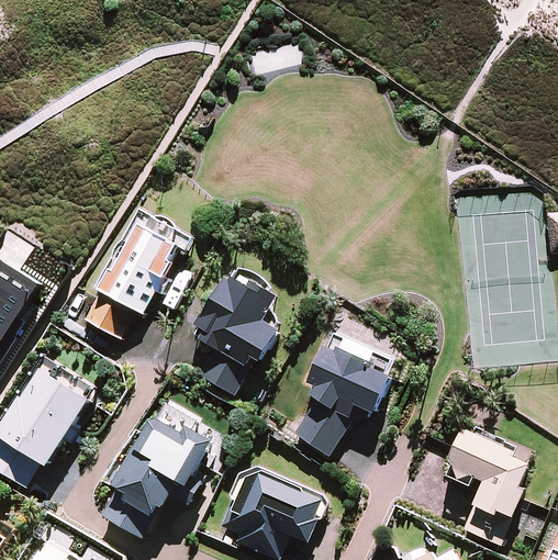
[(152,217),(136,209),(93,289),(99,292),(84,321),(120,339),(135,311),(142,314),(154,292),(166,299),(174,286),(162,279),(178,249),(186,254),(193,241),(185,235),(178,232),(177,230),(176,227),(175,225),(174,224),(171,222),(170,221),(168,220),(166,219),(165,217),(163,216),(160,216),(158,216),(156,216),(154,216),(152,217)]
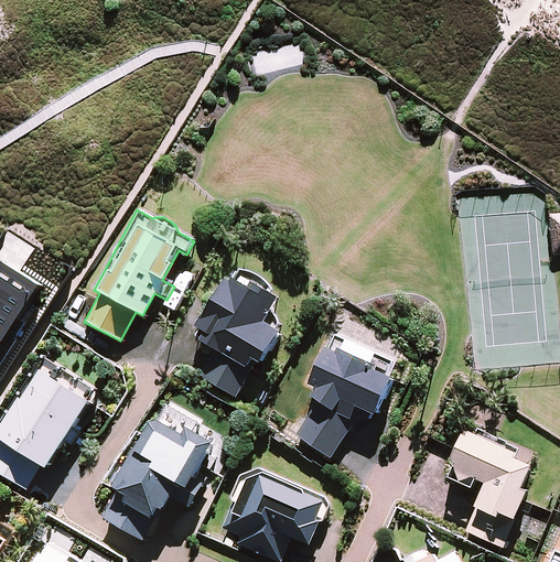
[(204,317),(200,315),(194,324),(198,326),(203,328),(197,339),(215,350),(200,377),(233,397),(256,357),(261,360),(280,331),(280,328),(280,327),(280,325),(280,324),(280,322),(279,321),(279,320),(278,317),(278,316),(277,315),(276,313),(275,312),(273,311),(272,310),(271,310),(278,296),(271,293),(270,290),(269,287),(268,284),(267,281),(265,279),(262,277),(259,274),(257,273),(254,272),(251,271),(248,270),(245,270),(241,270),(238,271),(236,271),(230,280),(227,279),(204,317)]
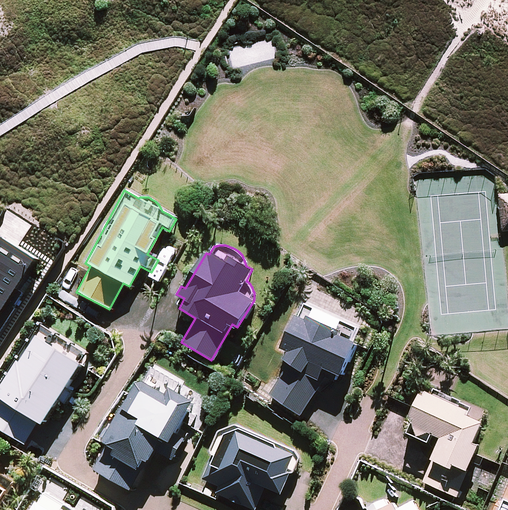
[(355,334),(358,328),(305,303),(303,306),(280,348),(286,352),(282,360),(286,362),(266,399),(300,417),(325,369),(338,376),(360,336),(355,334)]
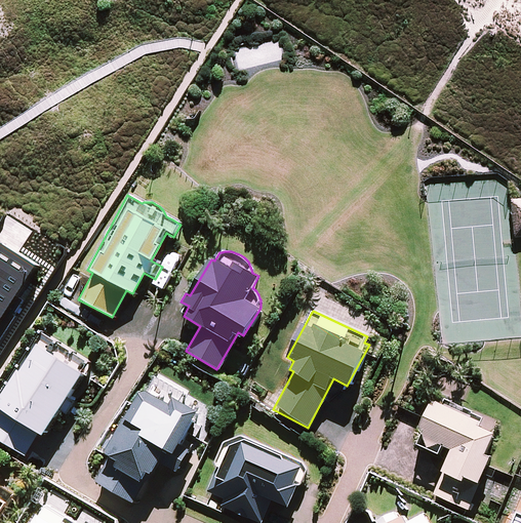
[(71,357),(38,335),(0,396),(0,444),(28,461),(43,438),(49,442),(99,362),(77,348),(71,357)]
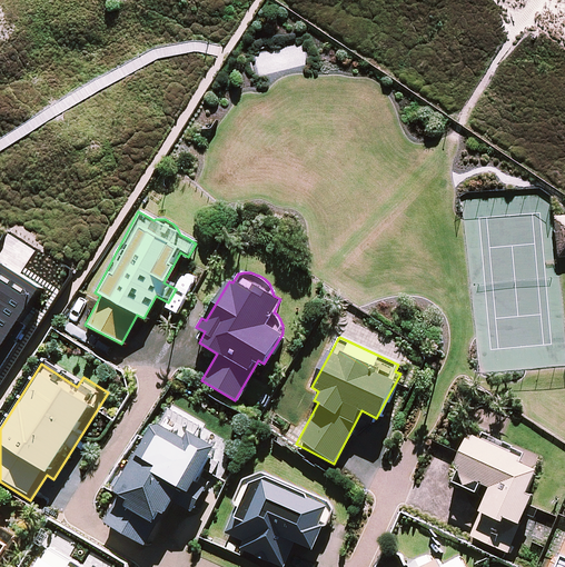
[(204,489),(192,484),(212,448),(202,443),(200,430),(172,415),(161,419),(157,421),(101,519),(142,543),(162,508),(166,510),(171,499),(191,510),(204,489)]
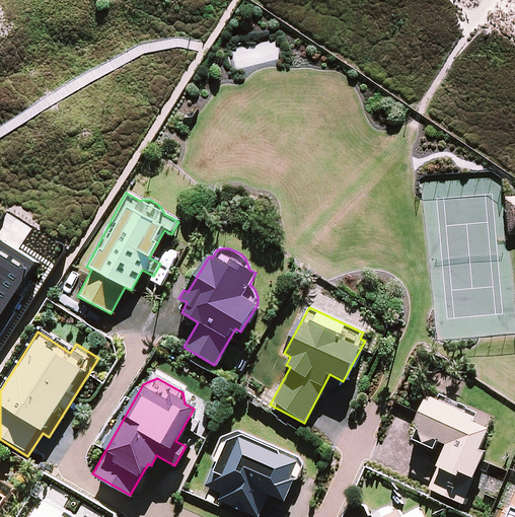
[(427,396),(416,423),(418,424),(412,439),(433,448),(437,440),(446,443),(426,490),(459,504),(484,450),(479,448),(489,427),(472,420),(473,417),(427,396)]
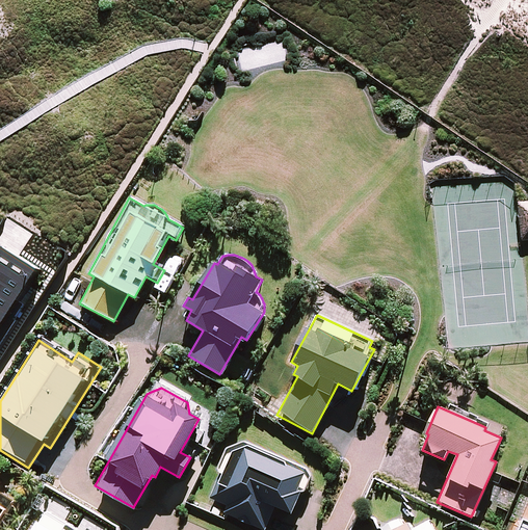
[(311,477),(309,471),(308,470),(246,443),(227,448),(216,472),(220,473),(209,499),(227,507),(223,514),(257,529),(263,529),(273,505),(290,512),(299,493),(304,494),(311,477)]
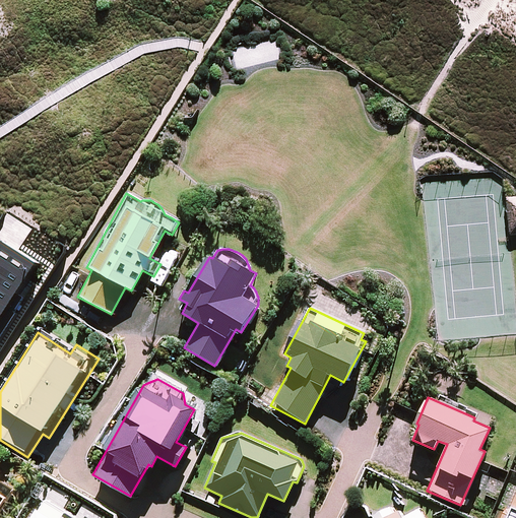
[(9,517),(2,512),(14,492),(0,482),(0,517),(9,517)]
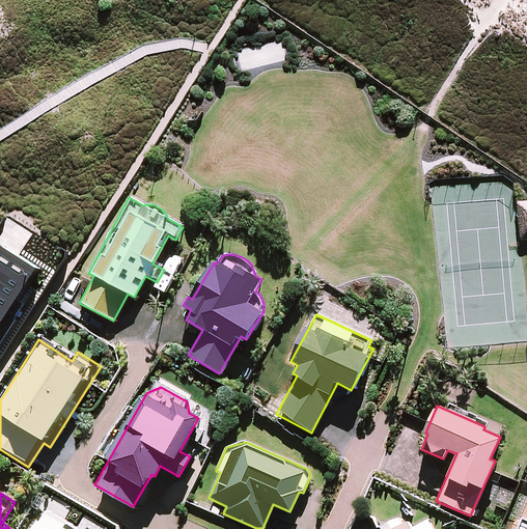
[(526,528),(526,504),(521,519),(517,517),(510,528),(526,528)]
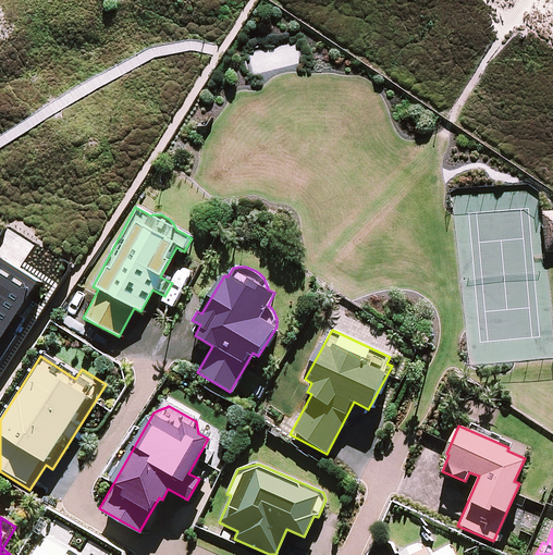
[(72,549),(48,533),(34,554),(68,554),(72,549)]
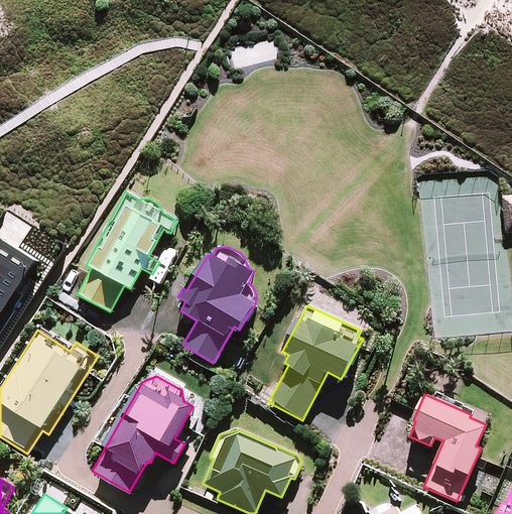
[(400,511),(396,506),(380,513),(416,513),(411,505),(400,511)]
